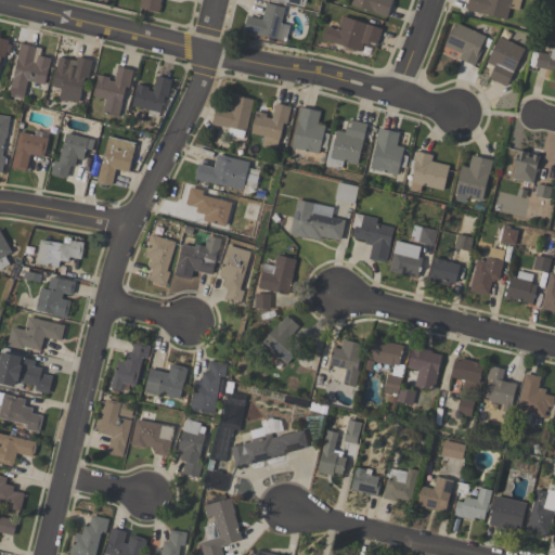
[(141,0),(140,9),(158,12),(160,0),(141,0)]
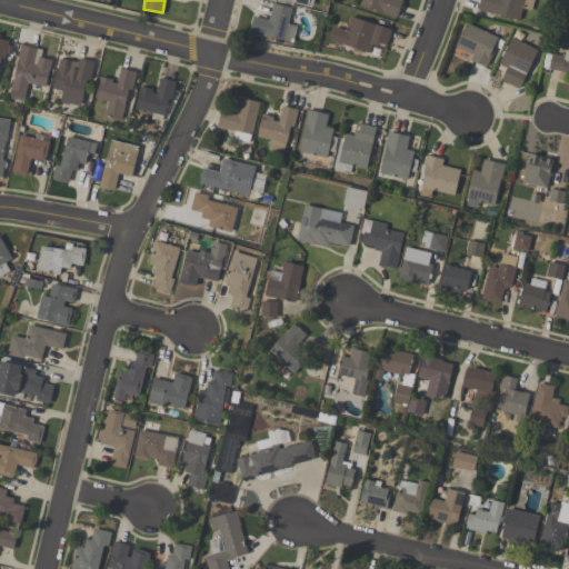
[(402,0),(397,19),(383,15),(383,13),(357,5),(358,0),(402,0)]
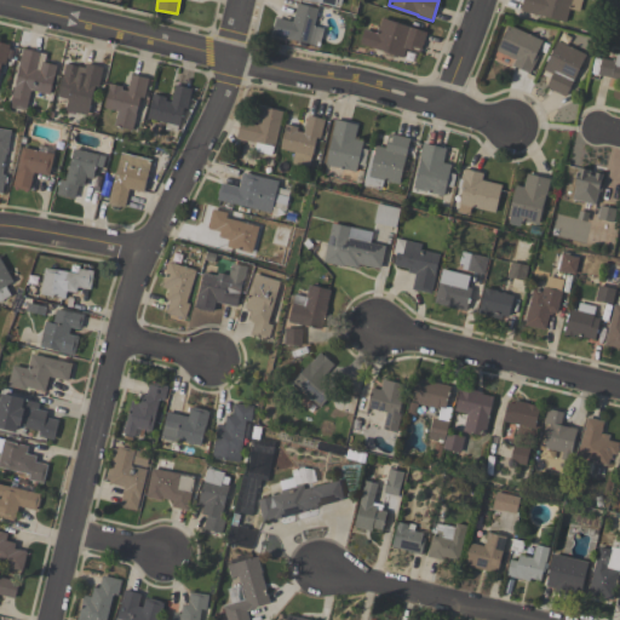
[(566,23),(521,12),(523,0),(581,0),(579,12),(569,10),(566,23)]
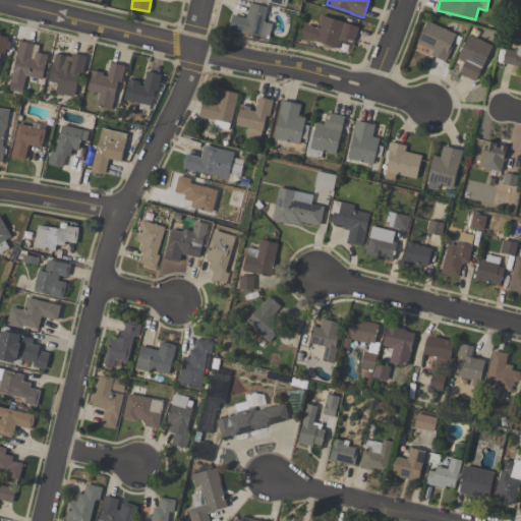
[(267,7),(249,3),(245,18),(232,15),(228,31),(268,40),(272,24),(264,22),(267,7)]
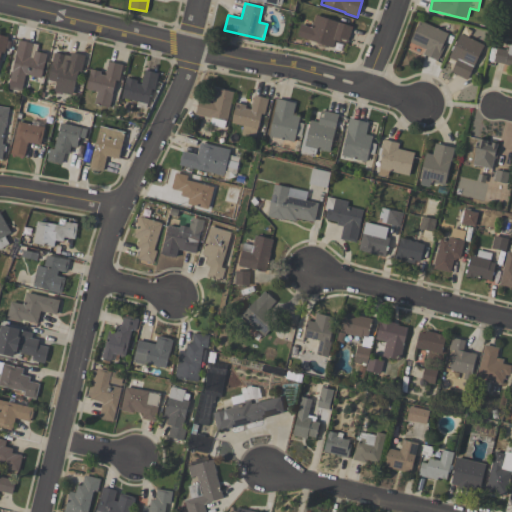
[(297,37),(333,47),(335,38),(348,41),(352,26),(314,16),(311,27),(300,24),(297,37)]
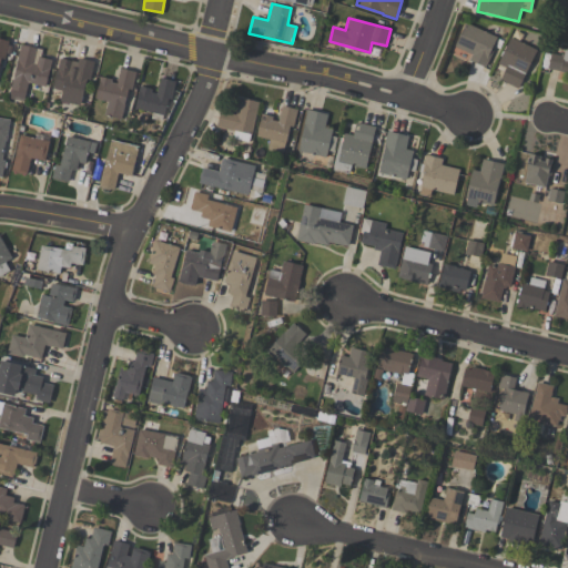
[(484,68),(498,39),(466,22),(454,47),(472,56),(468,60),(484,68)]
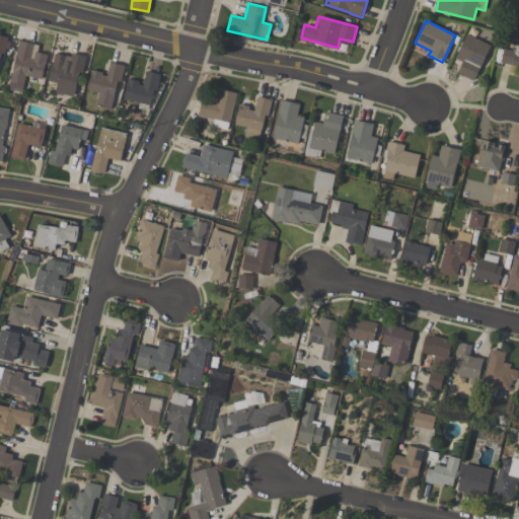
[(472,81),(490,46),(465,34),(454,59),(461,62),(456,73),(472,81)]
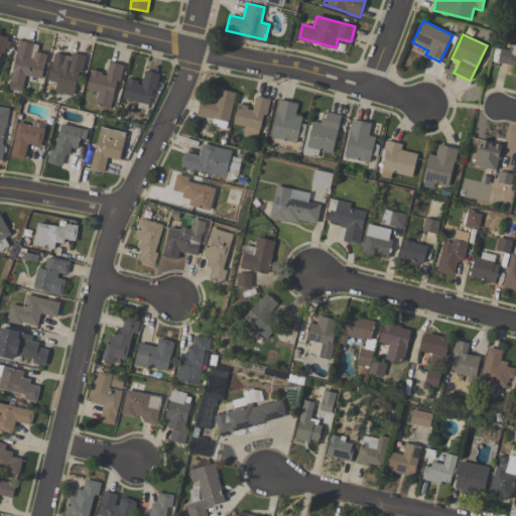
[(0,35),(8,38),(4,53),(1,53),(0,57),(0,35)]
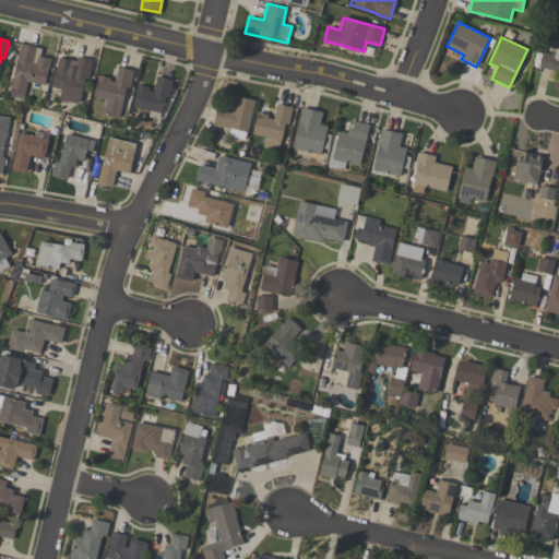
[(45,86),(50,58),(39,57),(40,48),(19,44),(10,97),(24,99),(27,83),(45,86)]
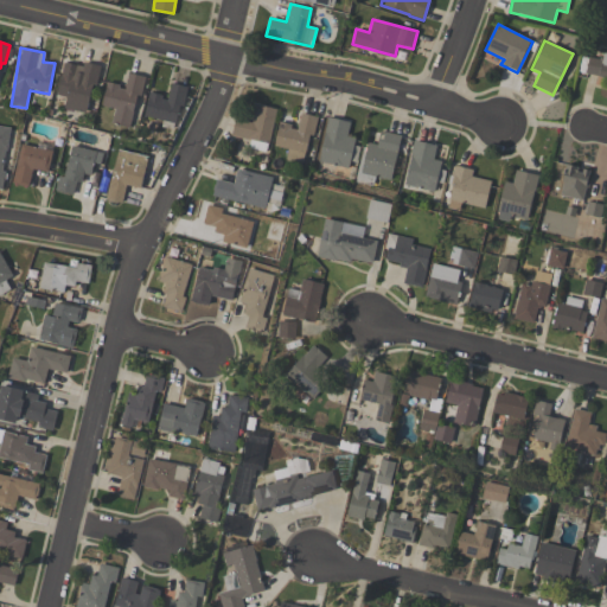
[(606,90),(606,53),(604,52),(601,59),(589,57),(585,74),(596,76),(593,88),(606,90)]
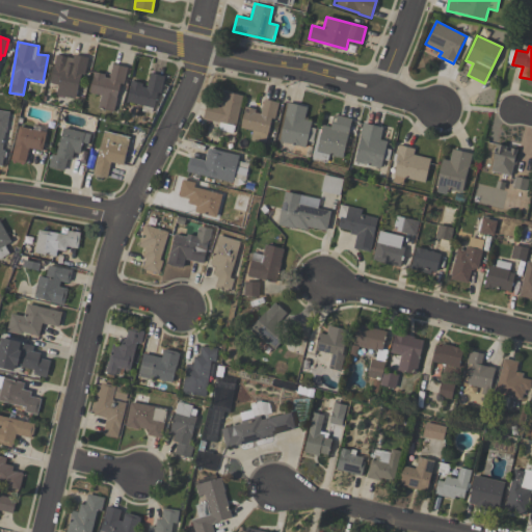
[(50,84),(58,85),(56,96),(77,100),(85,57),(73,55),(73,58),(55,54),(50,84)]
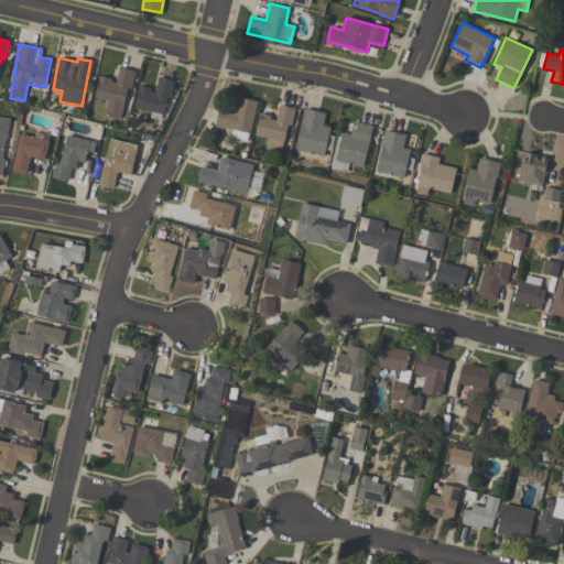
[(94,99),(106,101),(104,116),(122,119),(132,71),(118,68),(116,80),(98,77),(94,99)]
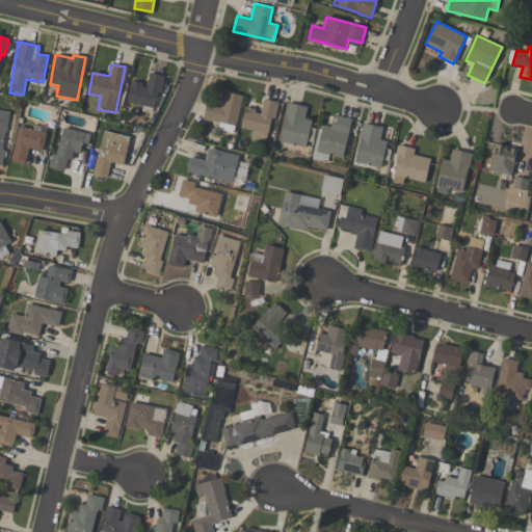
[(162,76),(150,73),(147,85),(130,82),(126,102),(155,109),(162,76)]
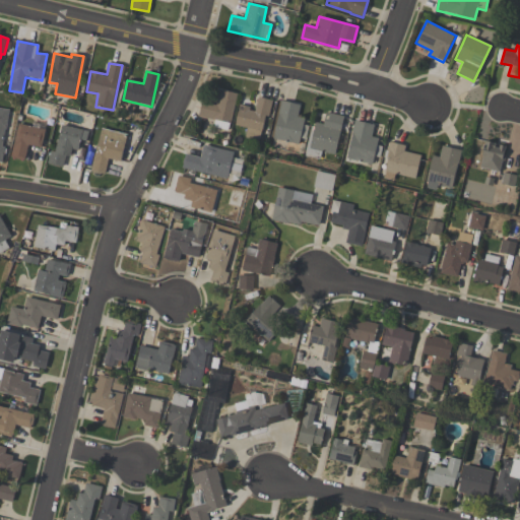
[(237,93),(218,89),(215,105),(201,102),(198,117),(214,120),(212,127),(229,130),(237,93)]
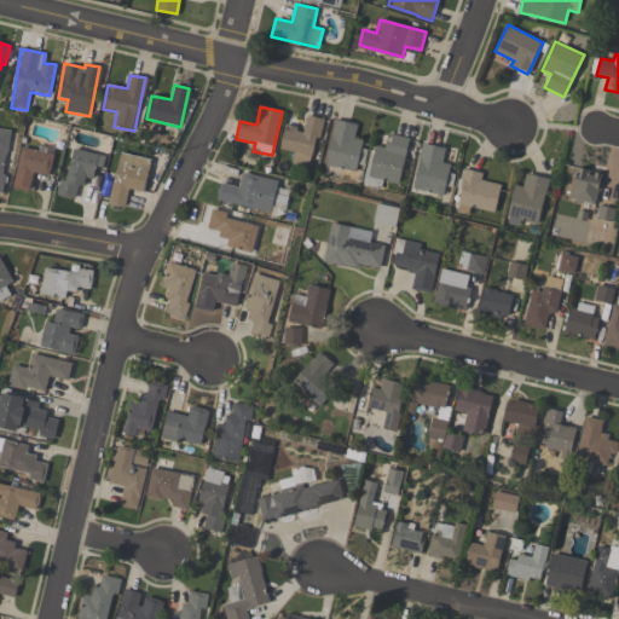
[(284,126),(279,149),(293,151),(290,163),(311,167),(320,119),(306,115),(302,129),(284,126)]
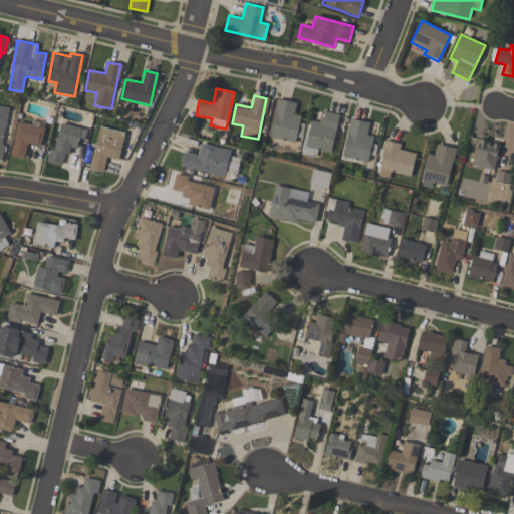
[(296,103),(277,99),(269,137),(297,144),(303,116),(293,114),(296,103)]
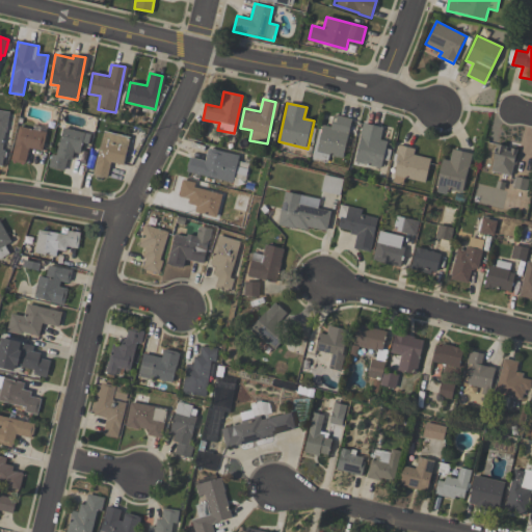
[(0,166),(0,111),(9,113),(6,132),(4,132),(2,151),(4,151),(2,167),(0,166)]
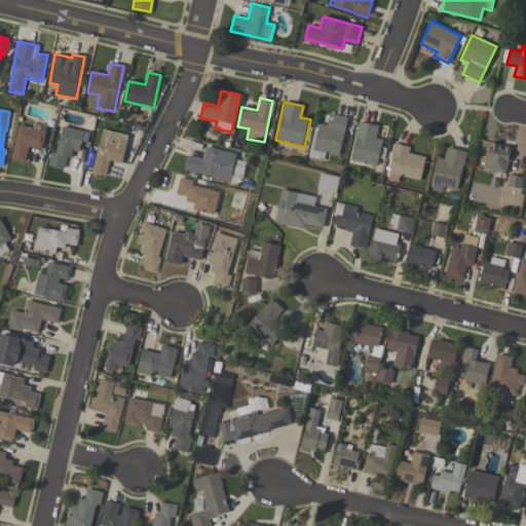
[(338,156),(346,117),(331,114),(329,126),(316,123),(309,158),(323,160),(325,153),(338,156)]
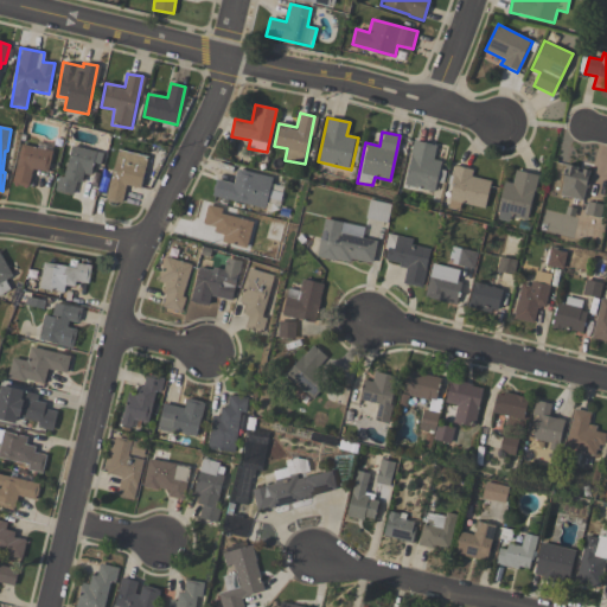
[(435,145),(411,141),(406,187),(434,191),(435,183),(440,183),(443,161),(433,160),(435,145)]
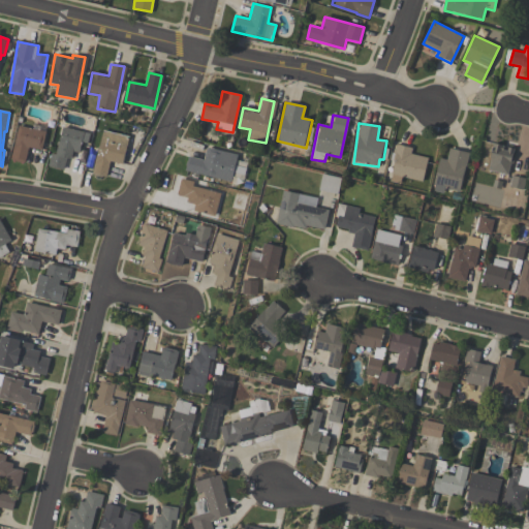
[(25,163),(28,148),(41,150),(45,131),(17,126),(10,160),(25,163)]
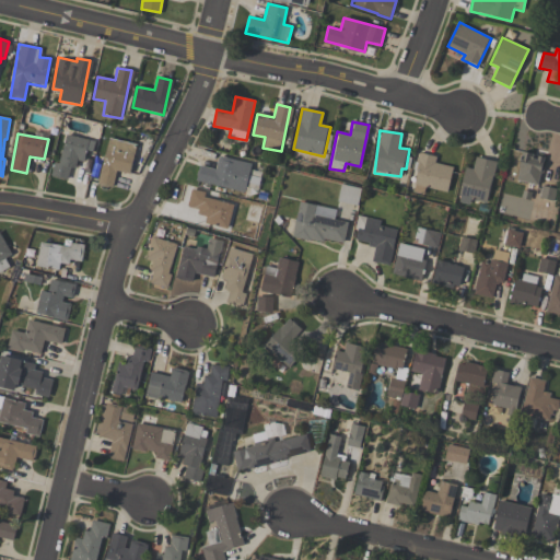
[(95,141),(66,133),(58,164),(54,163),(50,176),(69,181),(74,160),(83,162),(85,150),(92,152),(95,141)]
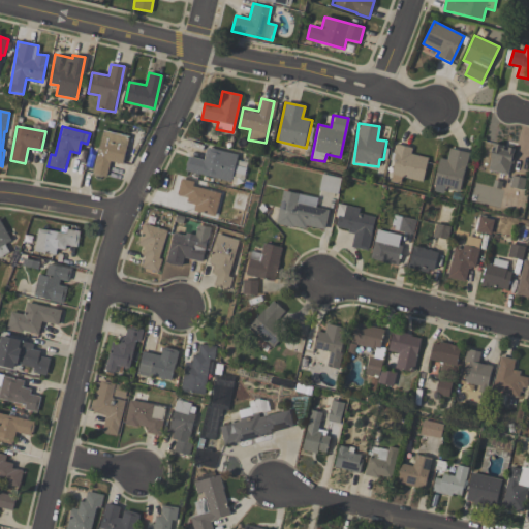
[(128,136),(101,130),(92,175),(106,177),(110,161),(123,164),(128,136)]
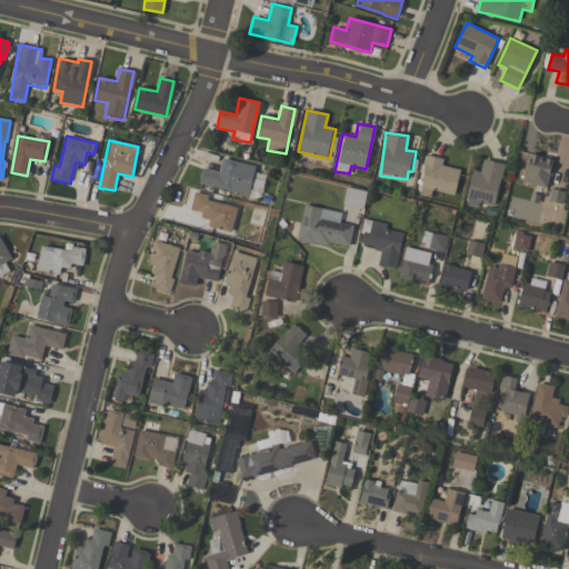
[(552,159),(531,155),(525,182),(546,188),(552,159)]
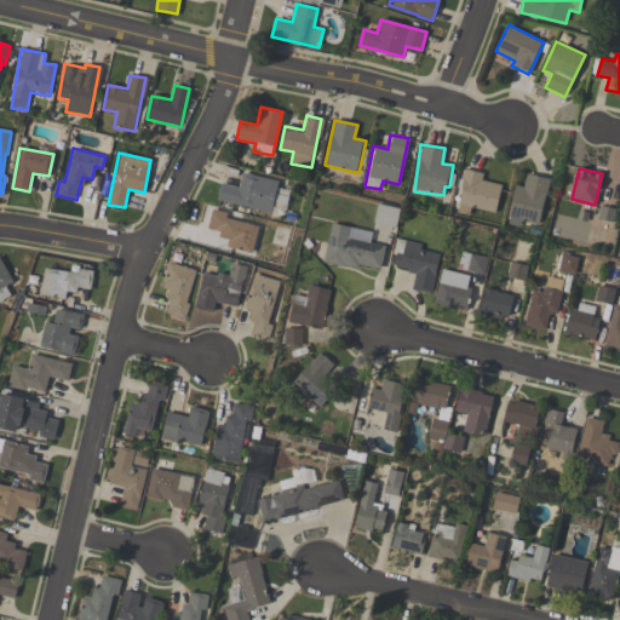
[(494,213),(500,185),(481,181),(483,173),(464,170),(457,205),(494,213)]
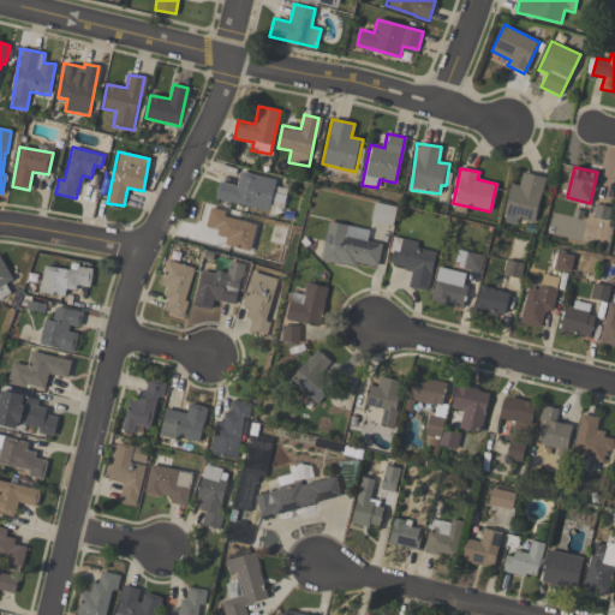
[(275,179),(239,172),(237,185),(218,181),(214,199),(269,210),(275,179)]
